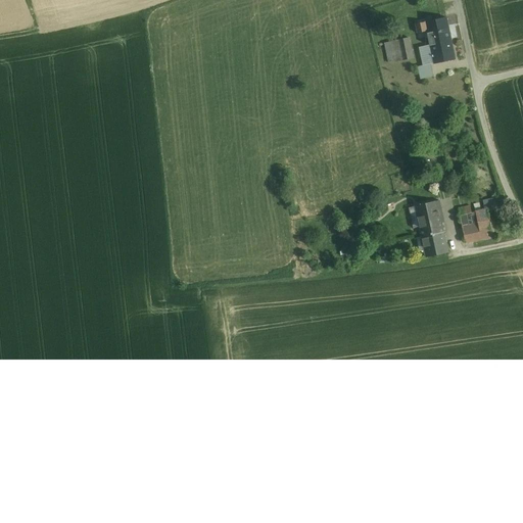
[(446,17),(426,21),(427,31),(434,63),(456,59),(449,30),(448,30),(446,17)]
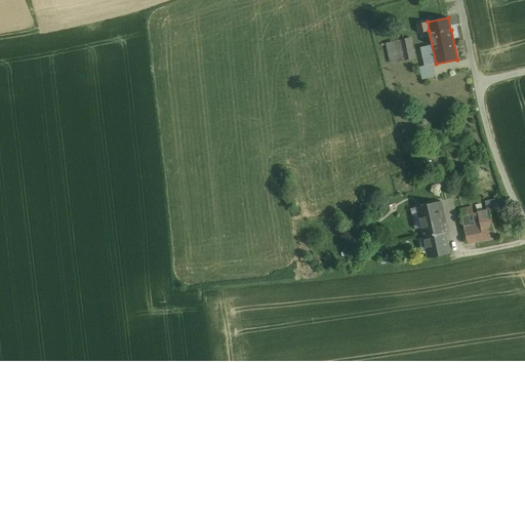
[(428,22),(417,24),(419,33),(429,31),(428,22)]
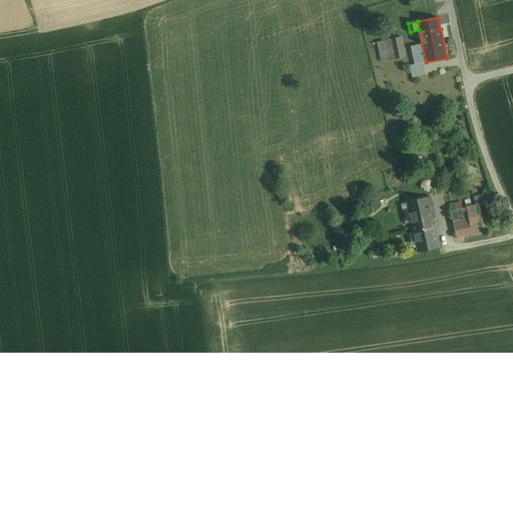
[(401,37),(391,39),(395,59),(406,57),(401,37)]
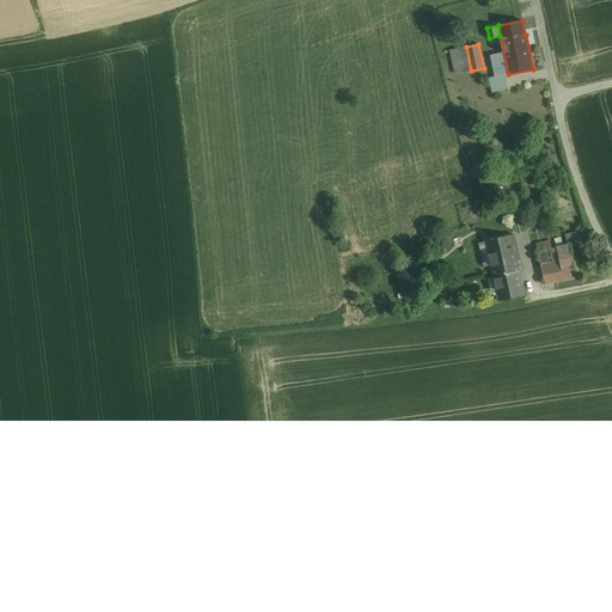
[(466,47),(451,50),(456,74),(471,71),(466,47)]
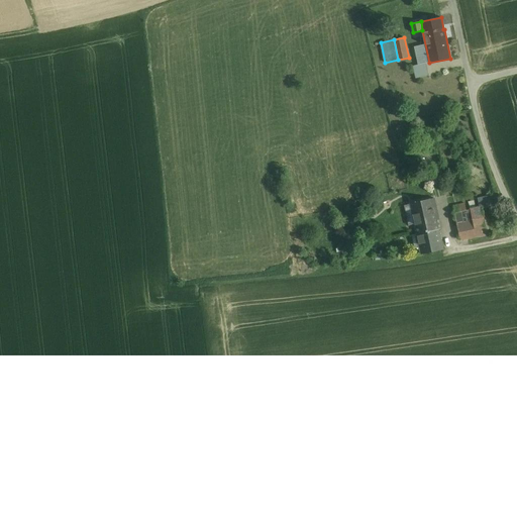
[(425,63),(413,66),(416,79),(428,76),(429,76),(426,63),(425,63)]
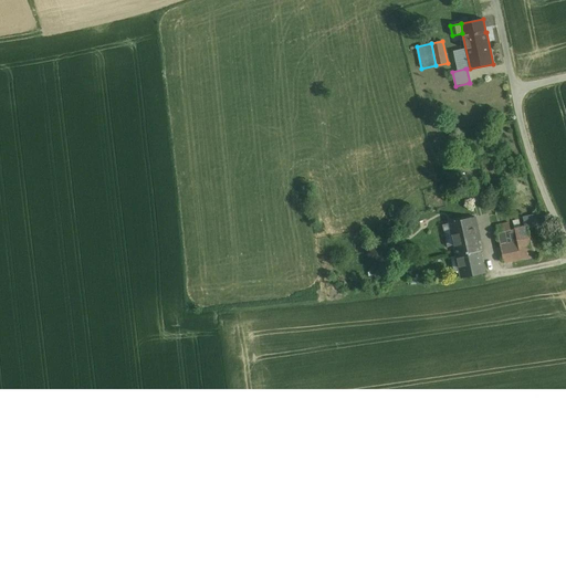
[(536,215),(524,217),(526,227),(527,227),(538,224),(536,215)]
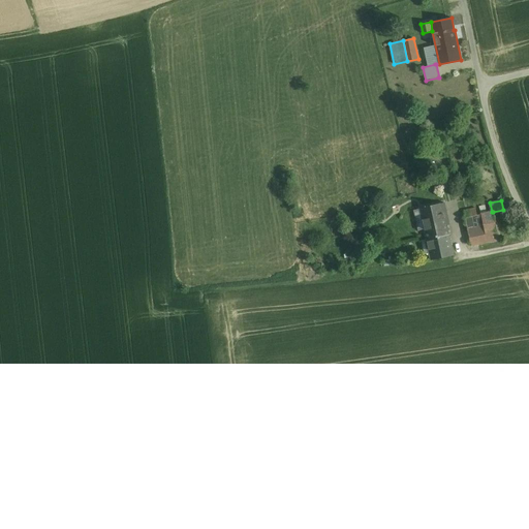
[(444,203),(421,207),(428,238),(448,235),(445,219),(448,219),(444,203)]
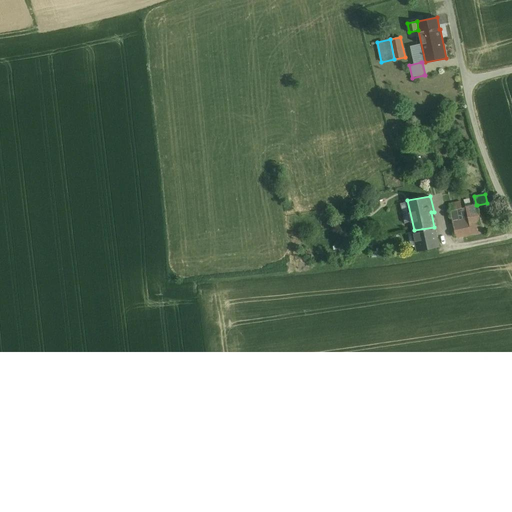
[(461,201),(449,203),(451,210),(462,208),(461,201)]
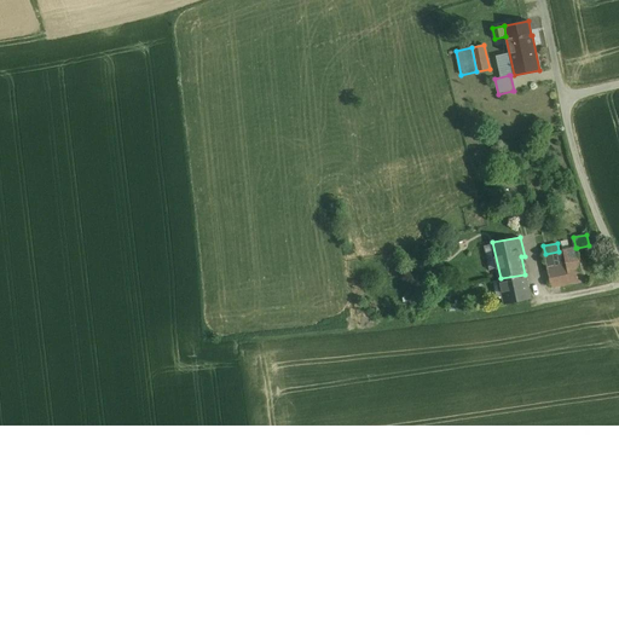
[(559,252),(545,254),(553,287),(584,281),(577,248),(576,248),(559,252)]
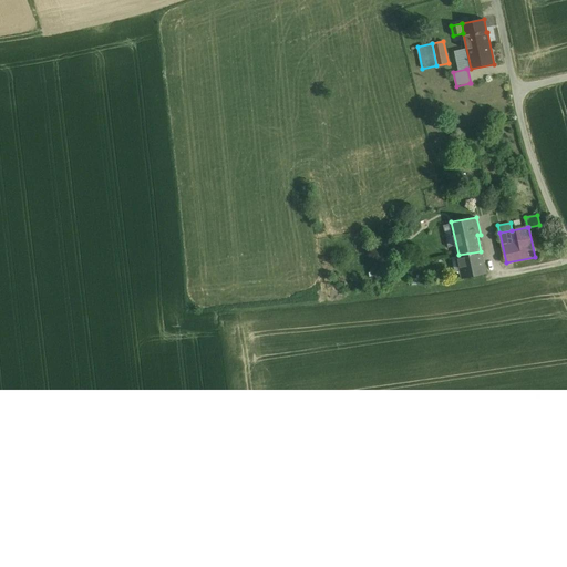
[(481,251),(459,255),(463,277),(485,272),(481,251)]
